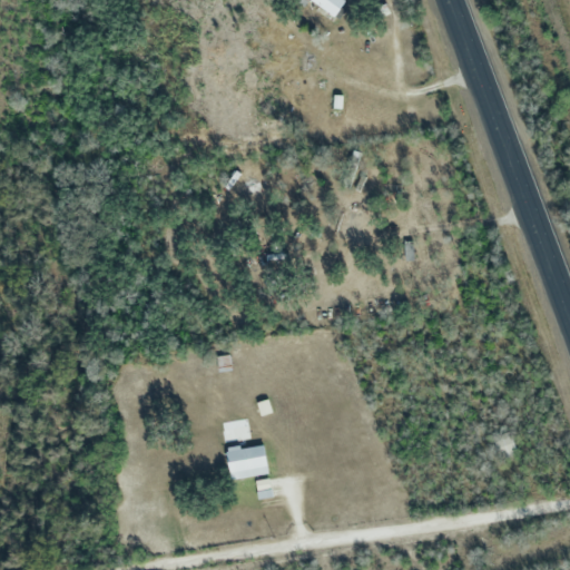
[(310,0),(332,17),(344,1),(342,0),(310,0)]
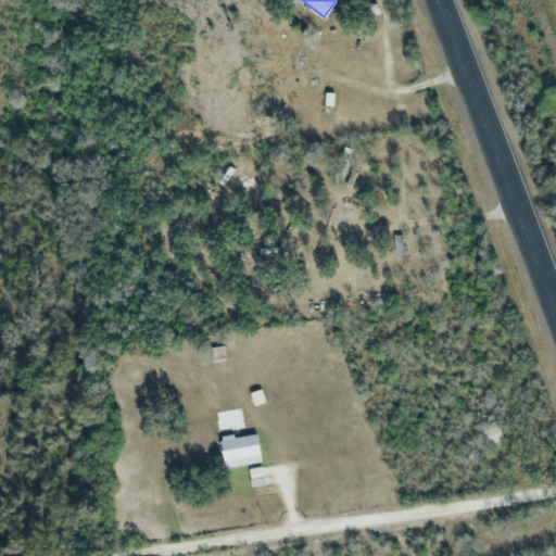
[(402,235),(391,235),(391,253),(402,253),(402,235)]
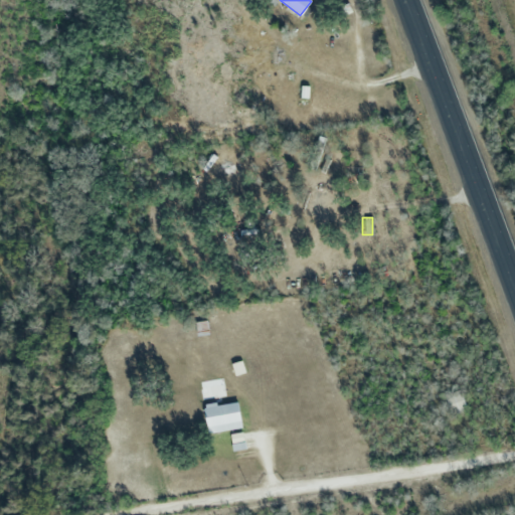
[(241,426),(236,401),(204,407),(209,433),(241,426)]
